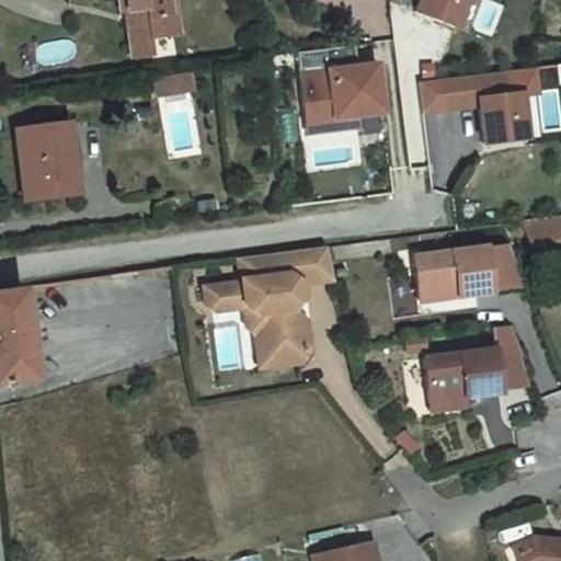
[(118,0),(121,10),(126,10),(132,57),(157,54),(155,37),(182,34),(176,0),(118,0)]
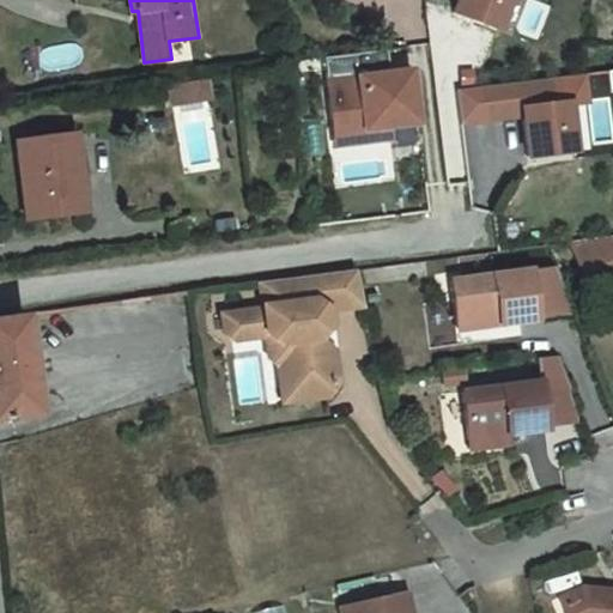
[(457,0),(455,10),(497,26),(508,0),(457,0)]
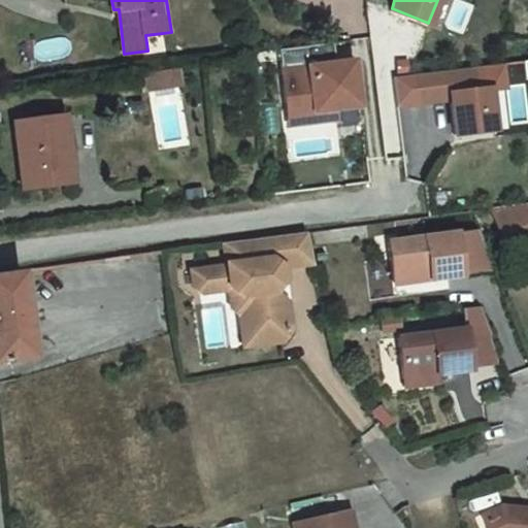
[(353,58),(282,66),(286,98),(299,109),(335,105),(358,102),(353,58)]
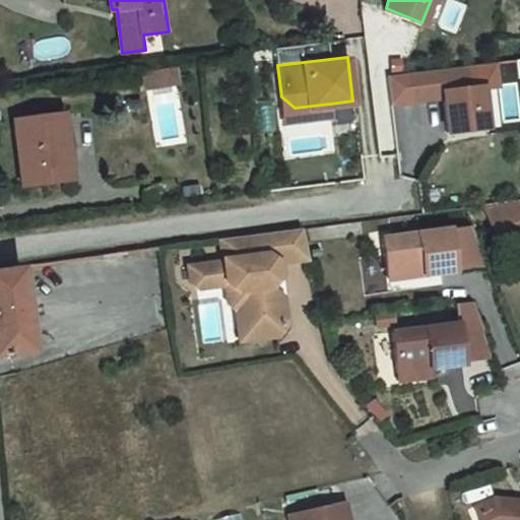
[(495,61),(390,73),(393,101),(443,94),(447,131),(485,126),(481,85),(498,83),(495,61)]
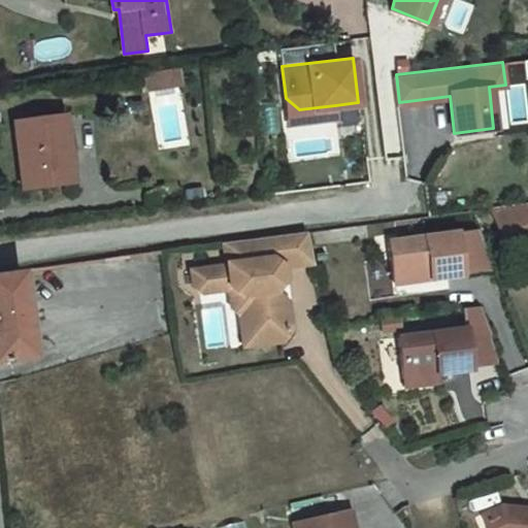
[(146,69),(149,86),(179,83),(177,66),(146,69)]
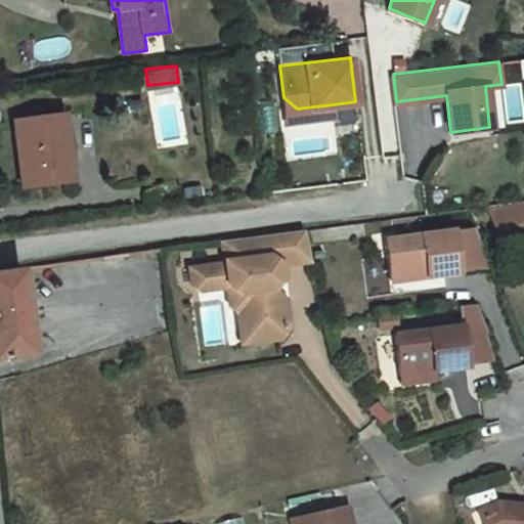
[(297,108),(284,97),(286,120),(334,115),(333,104),(297,108)]
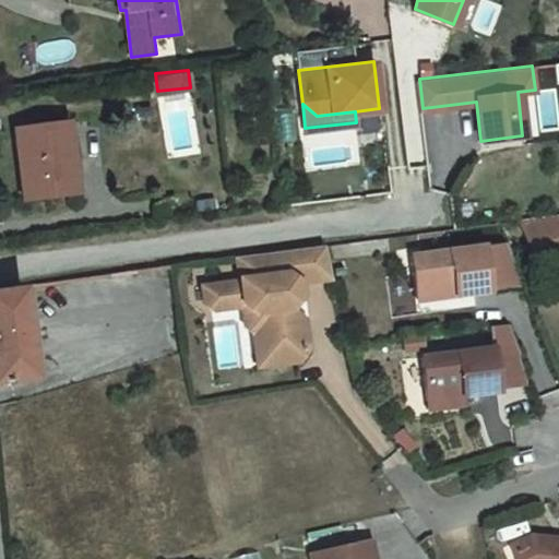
[(8,127),(18,195),(78,190),(69,120),(8,127)]
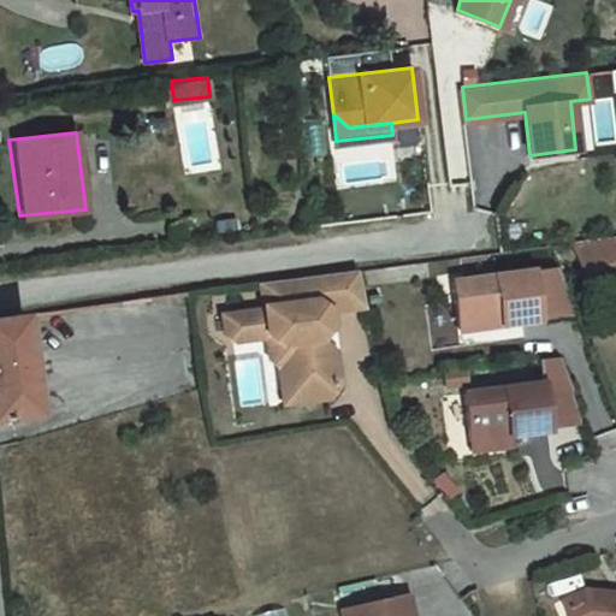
[(615,232),(575,240),(592,282),(615,271),(615,232)]
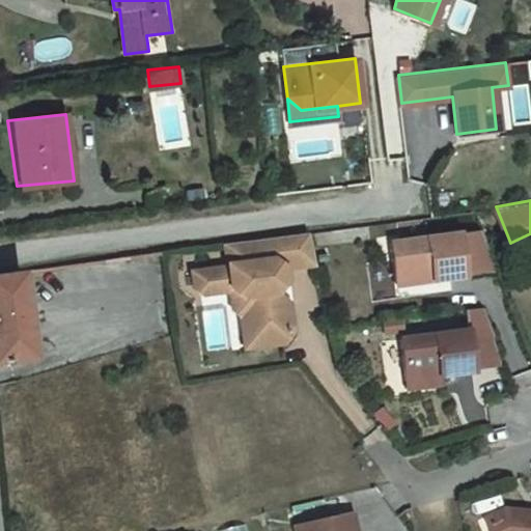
[(281,280),(279,268),(310,263),(303,231),(220,242),(223,264),(188,270),(190,286),(198,292),(226,289),(228,288),(245,302),(235,313),(235,314),(238,327),(249,335),(287,331),(284,301),(272,291),(281,280)]
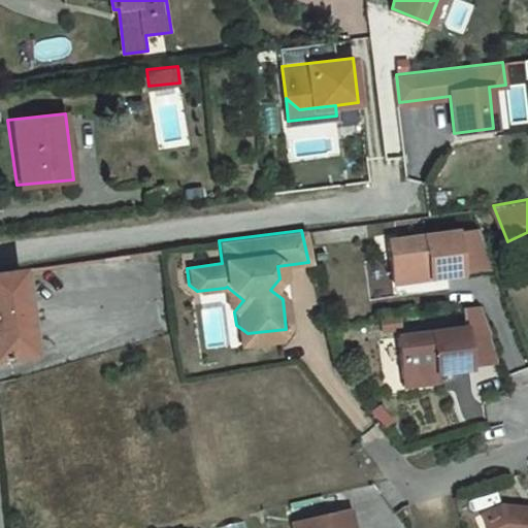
[(391,243),(395,279),(433,273),(434,281),(467,277),(466,275),(497,271),(482,234),(461,237),(461,235),(391,243)]
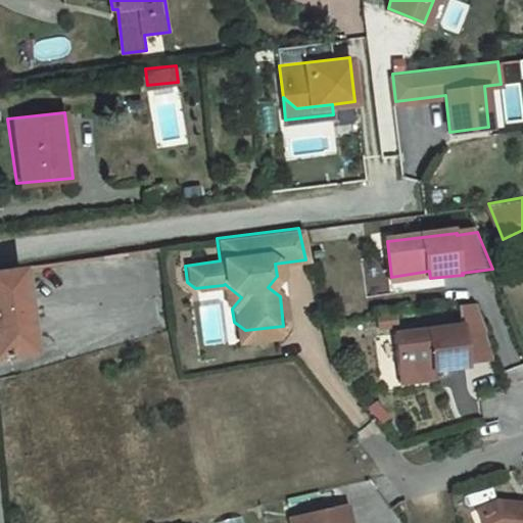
[(20,263),(0,266),(0,307),(26,305),(20,263)]
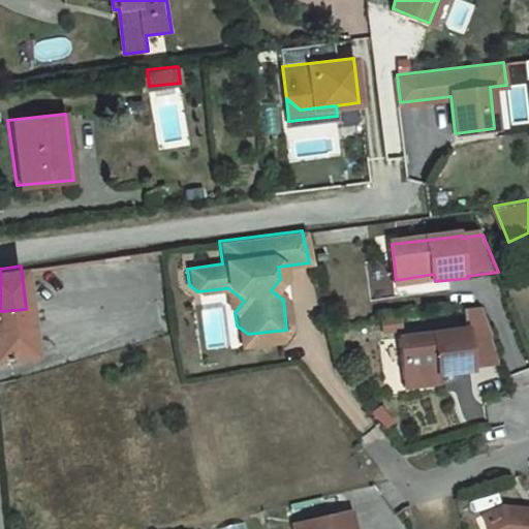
[(235,312),(244,301),(227,287),(225,288),(227,308),(235,313),(235,312)]
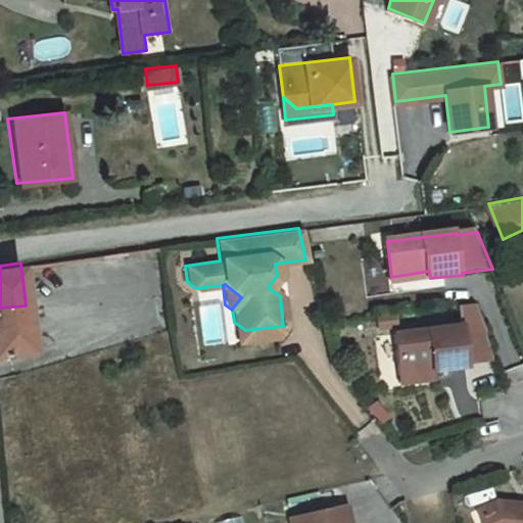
[(0,343),(30,341),(26,305),(0,307),(0,343)]
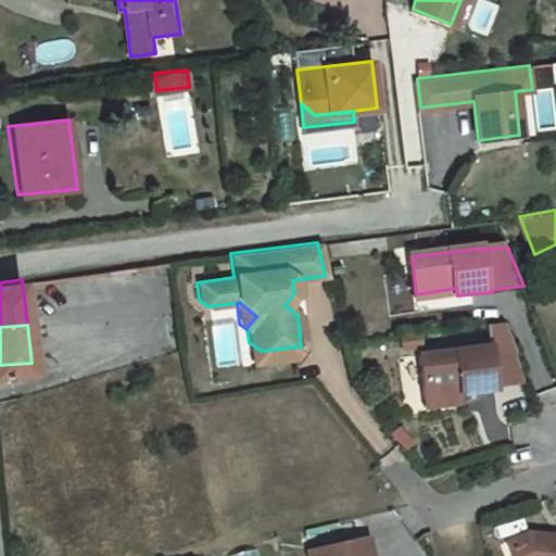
[(493,343),(500,387),(525,384),(506,325),(492,327),(493,343)]
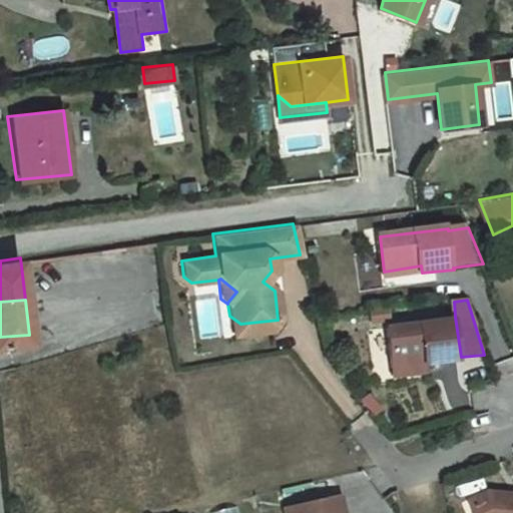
[(270,330),(278,320),(240,324),(229,316),(231,335),(270,330)]
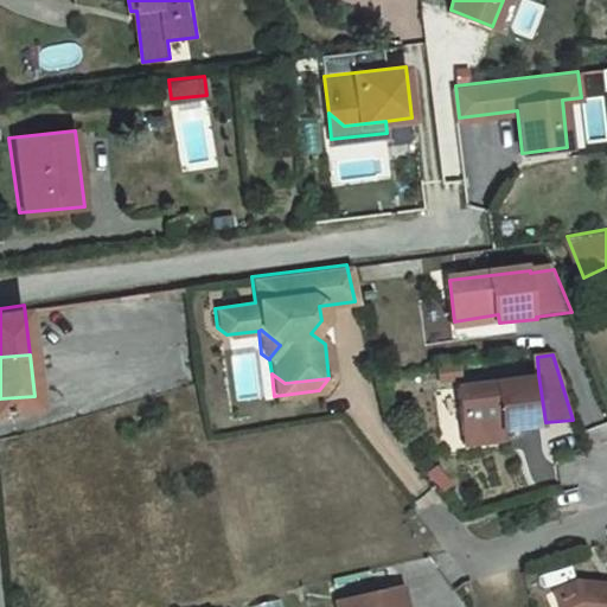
[(459,384),(466,430),(502,427),(545,422),(538,375),(459,384)]
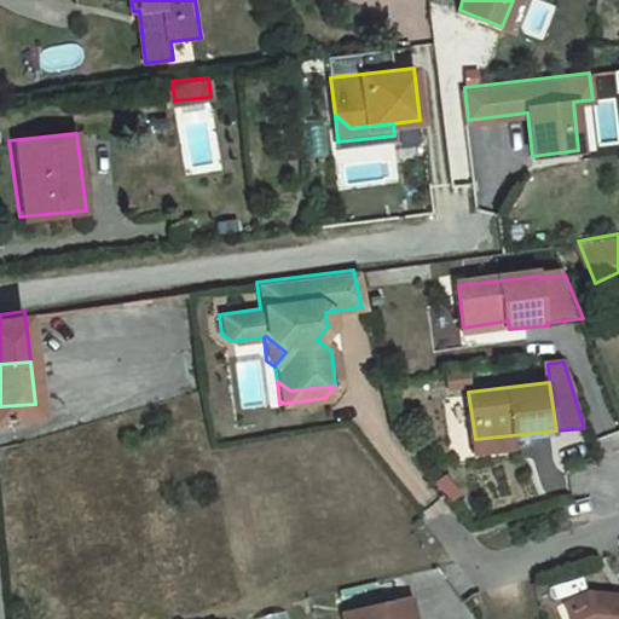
[(512,435),(475,439),(476,452),(513,449),(512,435)]
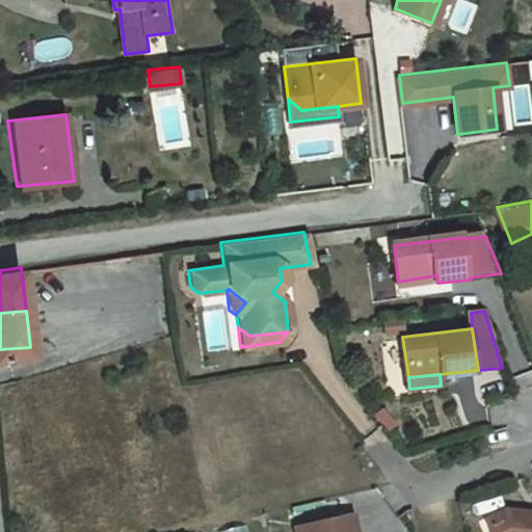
[(488,502),(502,531),(515,526),(520,527),(517,531),(531,531),(531,505),(528,505),(530,500),(508,494),(488,502)]
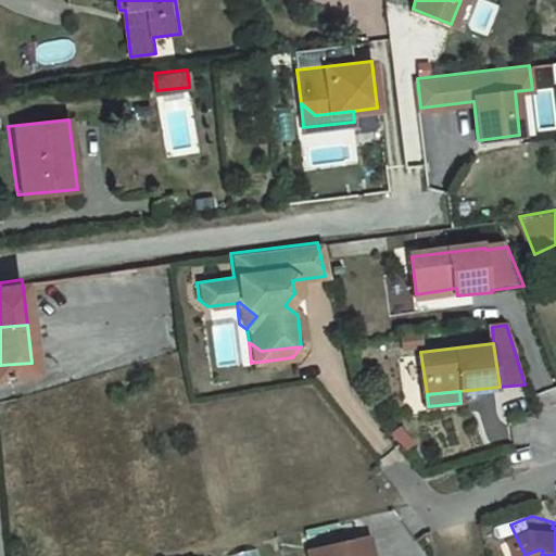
[(370,555),(364,532),(306,547),(308,555),(370,555)]
